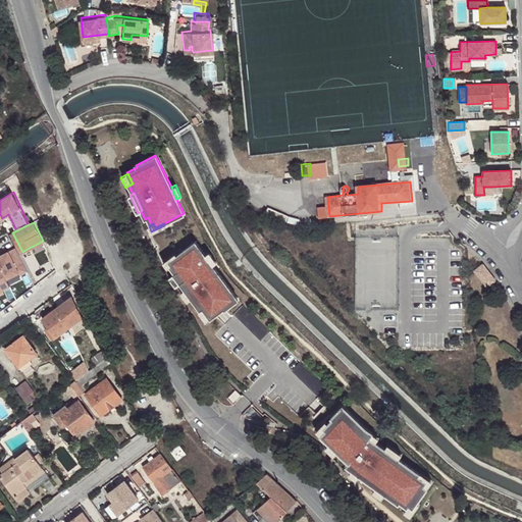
[(177,255),(169,260),(171,264),(170,265),(174,272),(173,273),(180,281),(185,289),(189,294),(200,309),(203,307),(210,317),(223,308),(224,309),(238,299),(213,264),(212,265),(204,255),(205,254),(196,242),(177,255)]
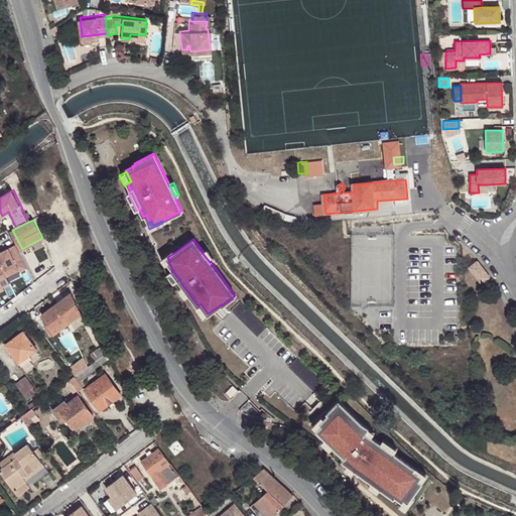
[(16,244),(0,252),(0,287),(10,282),(7,275),(19,269),(20,271),(26,267),(16,244)]
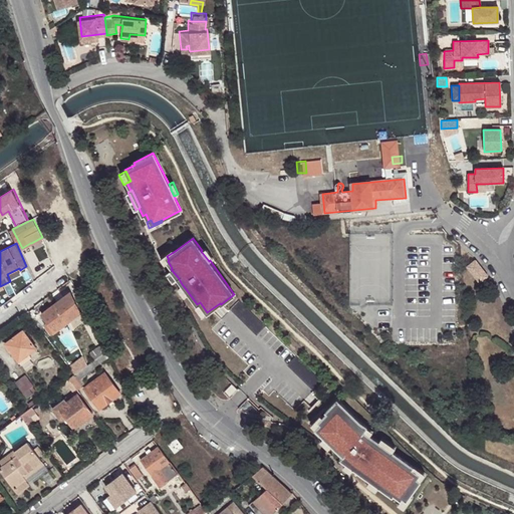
[(167,256),(175,251),(173,248),(161,257),(165,264),(168,261),(169,260),(167,256)]
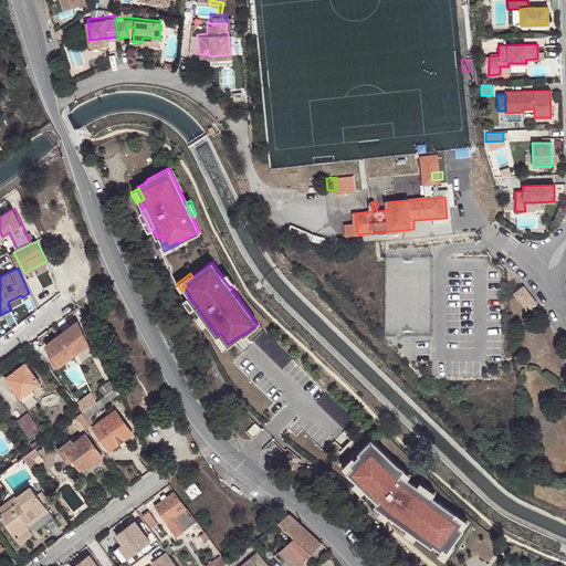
[(222,275),(221,276),(230,287),(231,286),(234,284),(227,273),(222,275)]
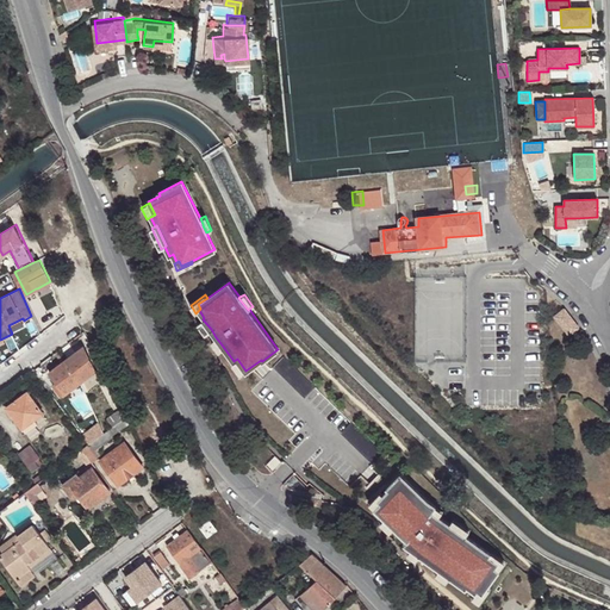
[(554,315),(561,324),(571,316),(564,307),(554,315)]
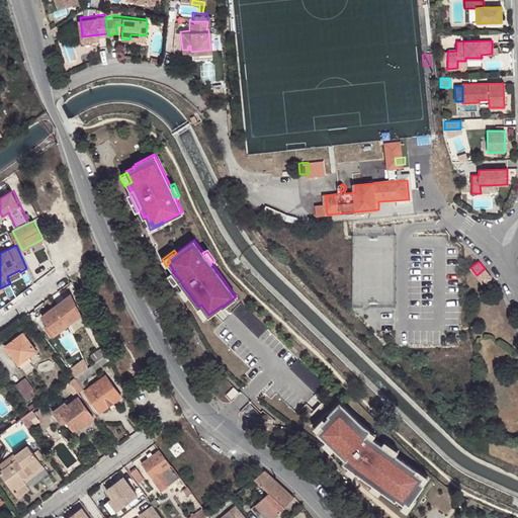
[(483,283),(491,277),(485,268),(477,275),(483,283)]
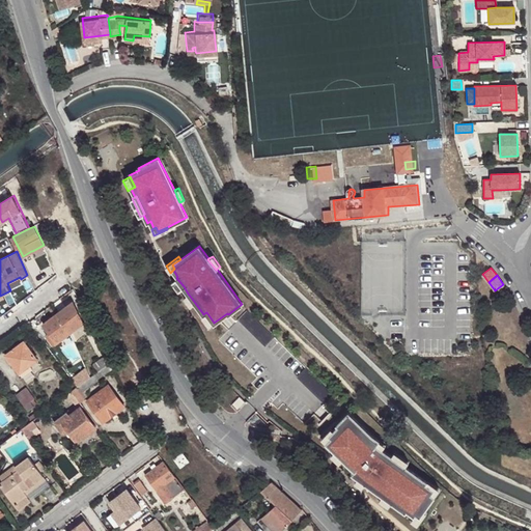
[(184,286),(176,278),(173,280),(179,289),(184,286)]
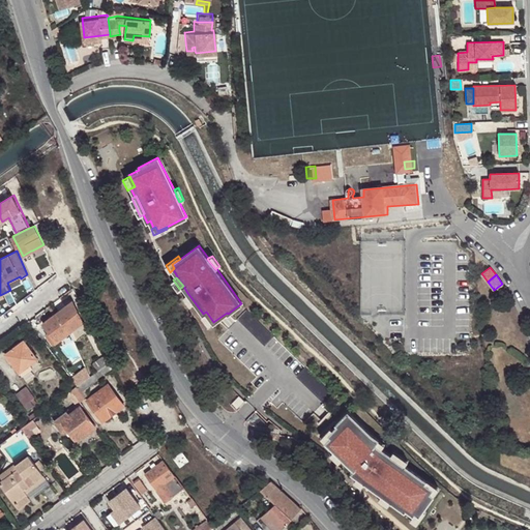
[(72,301),(56,314),(70,332),(83,322),(72,301)]
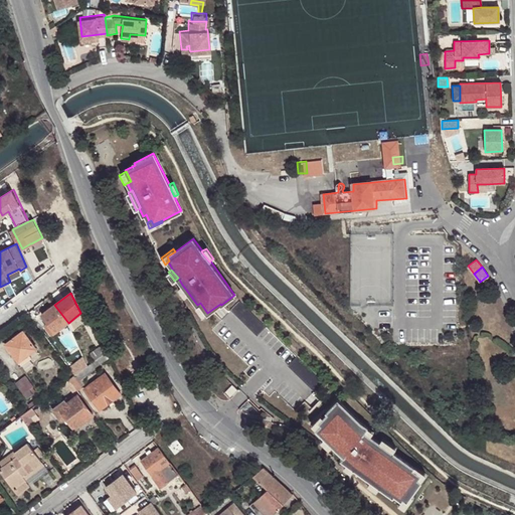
[(68,323),(54,305),(42,314),(49,322),(56,332),(68,323)]
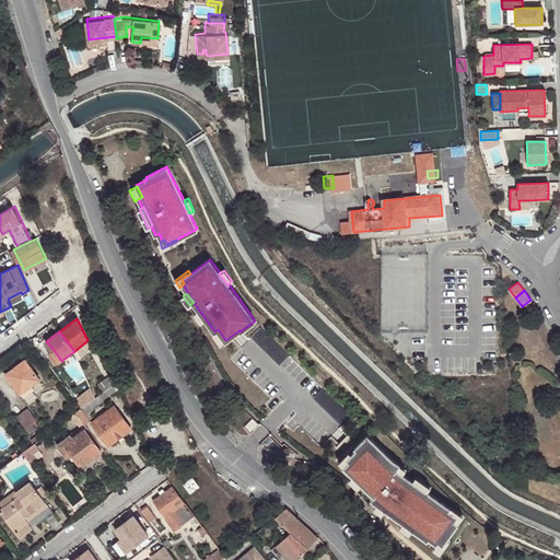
[(57,363),(61,361),(54,350),(49,352),(57,363)]
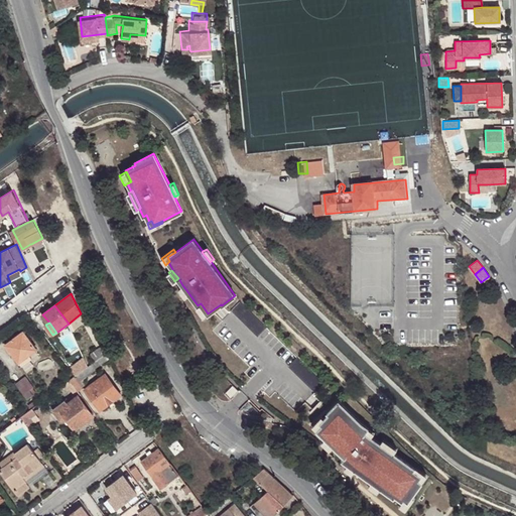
[(18,361),(29,354),(36,349),(23,332),(6,344),(12,353),(18,361)]
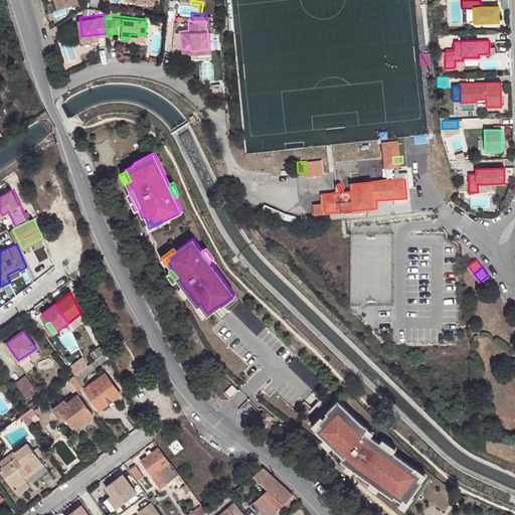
[(89,355),(94,361),(106,352),(103,345),(89,355)]
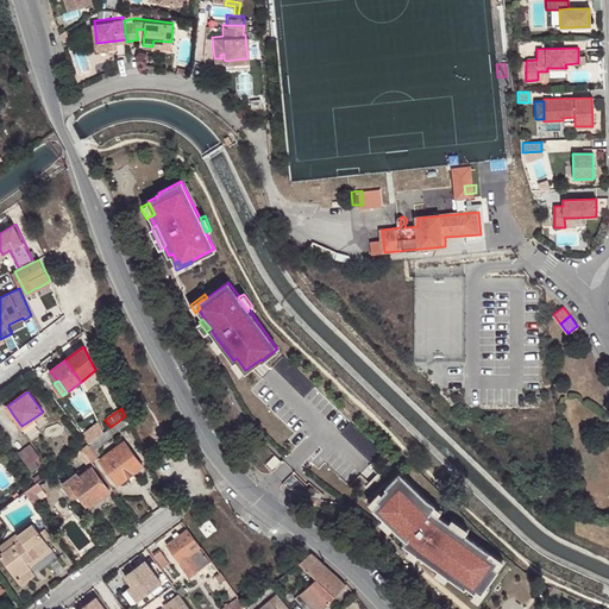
[(107,429),(111,434),(129,422),(125,416),(111,427),(107,429)]
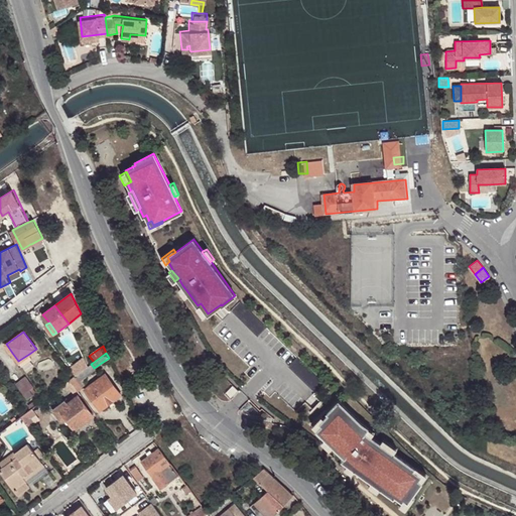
[(31,358),(29,354),(18,361),(16,363),(19,367),(31,358)]
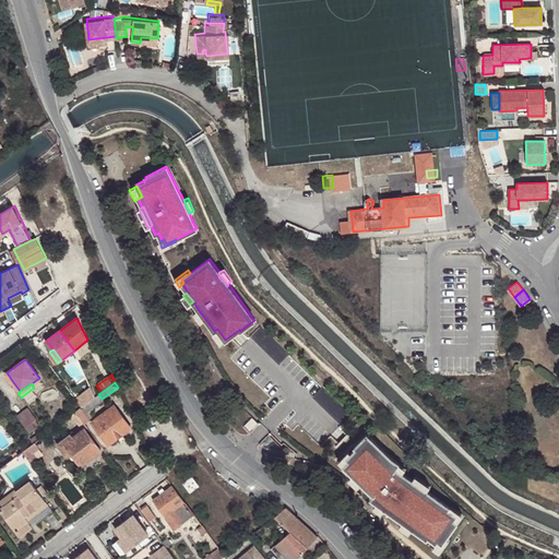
[(84,394),(76,400),(81,407),(82,407),(90,402),(84,394)]
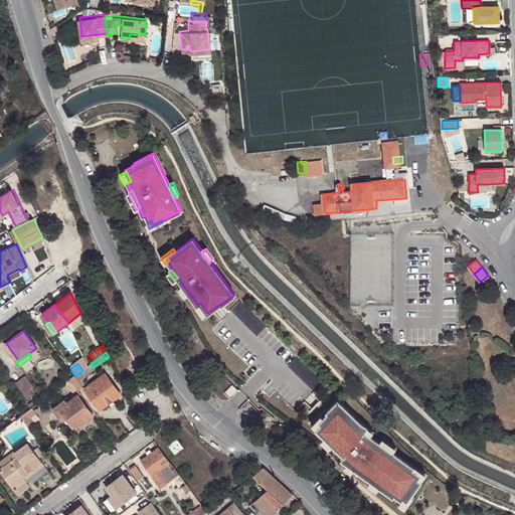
[(74,376),(77,381),(91,372),(90,370),(94,367),(91,363),(90,365),(82,370),(75,375),(74,375),(74,376)]
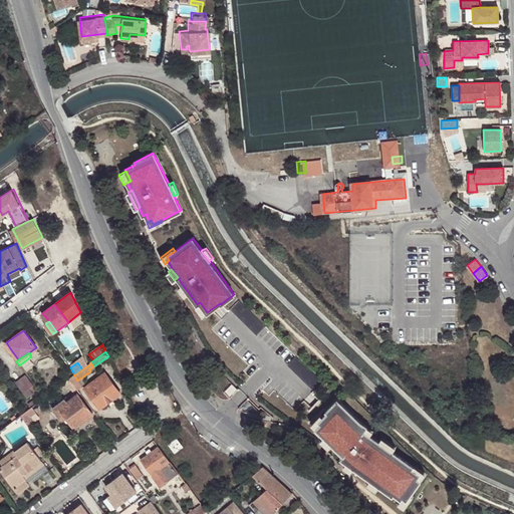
[(105,373),(85,389),(99,409),(119,394),(105,373)]
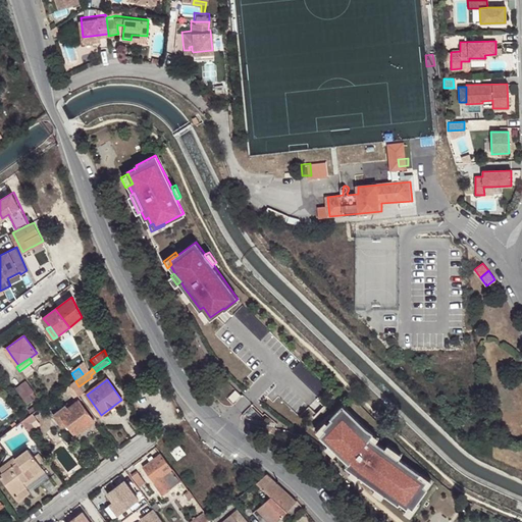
[(79,386),(75,381),(70,384),(74,389),(79,396),(84,392),(79,386)]
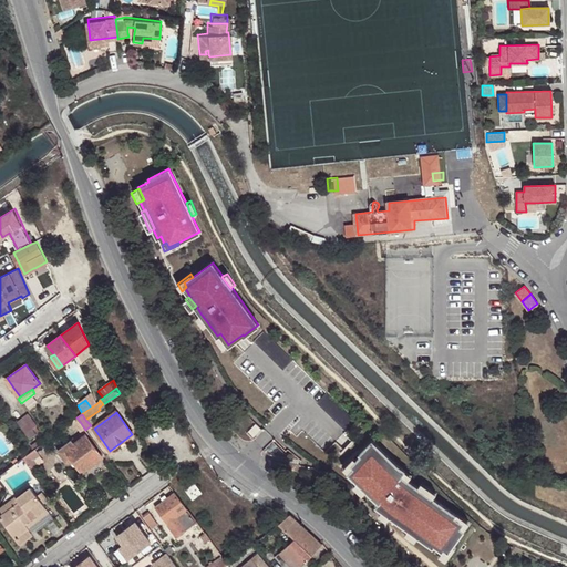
[(37,425),(29,415),(19,423),(27,433),(30,439),(38,434),(33,429),(37,425)]
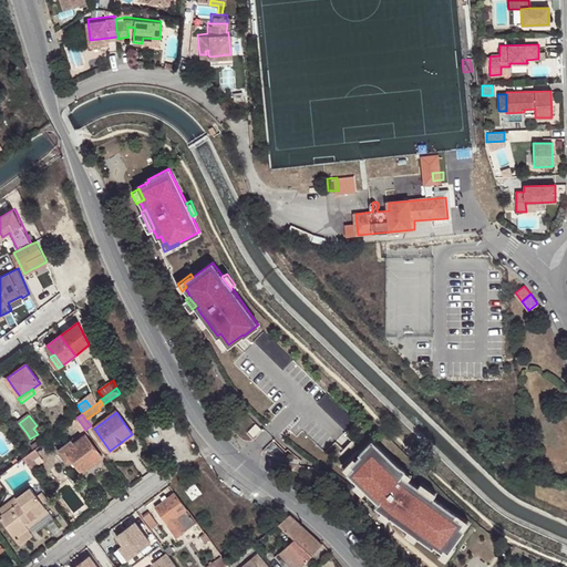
[(85,435),(89,433),(85,430),(81,423),(76,418),(71,422),(76,429),(78,428),(84,436),(85,435)]
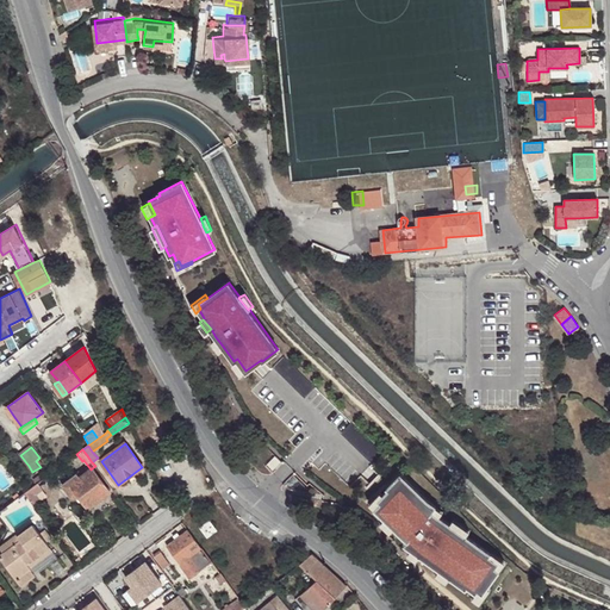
[(76,475),(61,486),(69,497),(70,498),(75,498),(76,499),(80,497),(88,508),(110,492),(92,468),(91,470),(80,478),(76,475)]
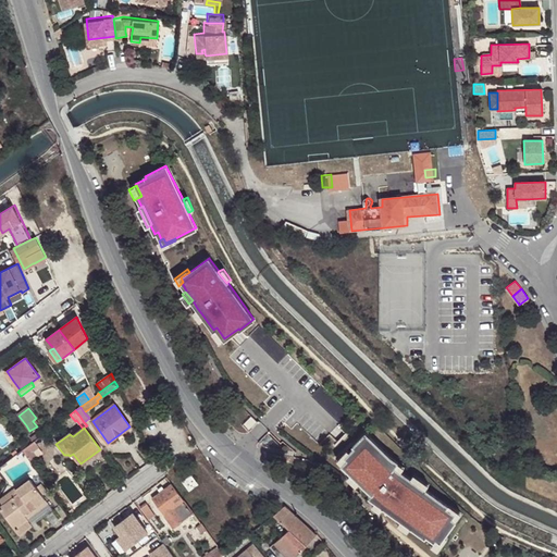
[(33,436),(35,441),(38,438),(44,434),(40,431),(33,436)]
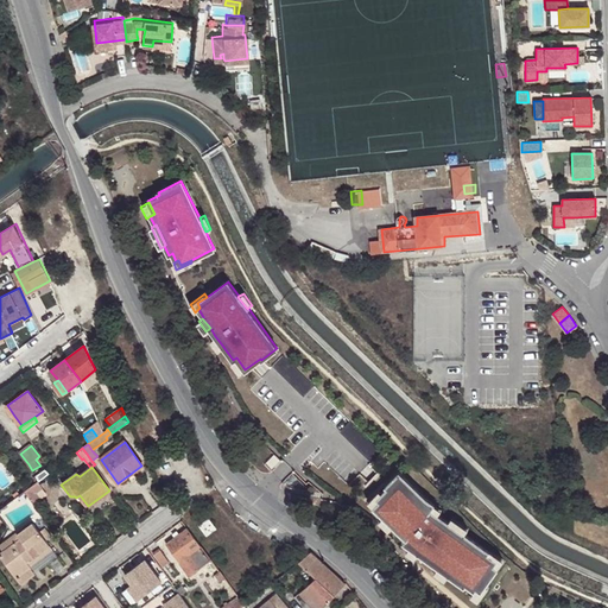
[(425,500),(398,473),(385,487),(386,488),(381,494),(377,499),(379,501),(373,508),(382,518),(392,527),(406,540),(403,544),(437,569),(449,577),(463,587),(466,586),(474,591),(475,589),(480,591),(485,584),(496,569),(492,567),(495,562),(486,555),(488,552),(463,536),(447,523),(436,515),(430,511),(435,506),(425,500)]
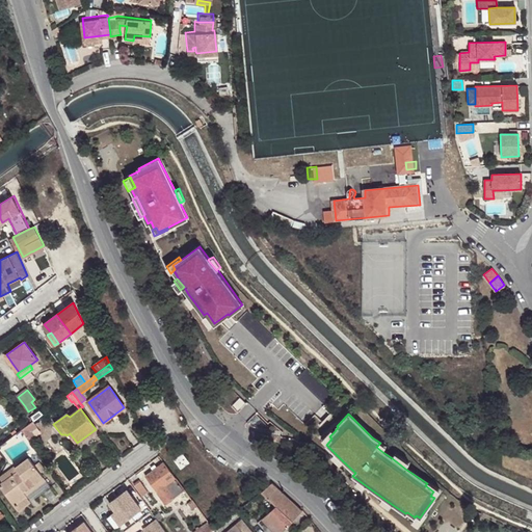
[(33,421),(22,429),(25,432),(36,424),(40,422),(36,419),(33,421)]
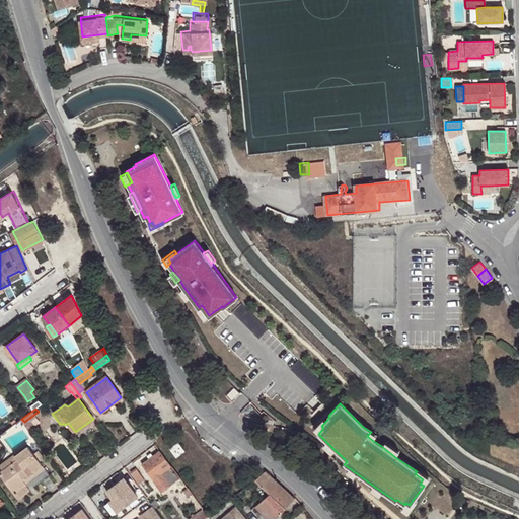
[(35,426),(31,420),(36,416),(35,414),(24,422),(29,430),(35,426)]
